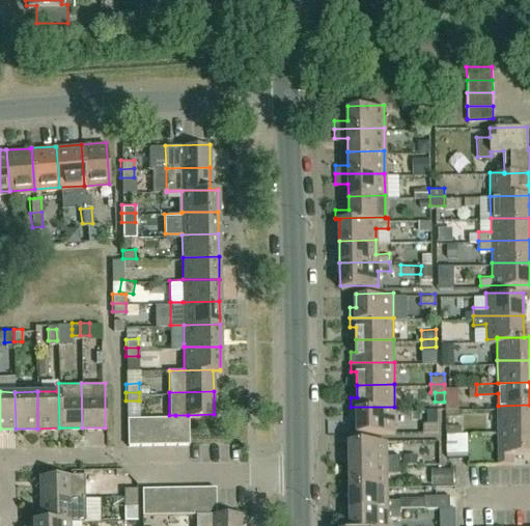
[(498,428),(529,427),(529,405),(498,406),(498,428)]
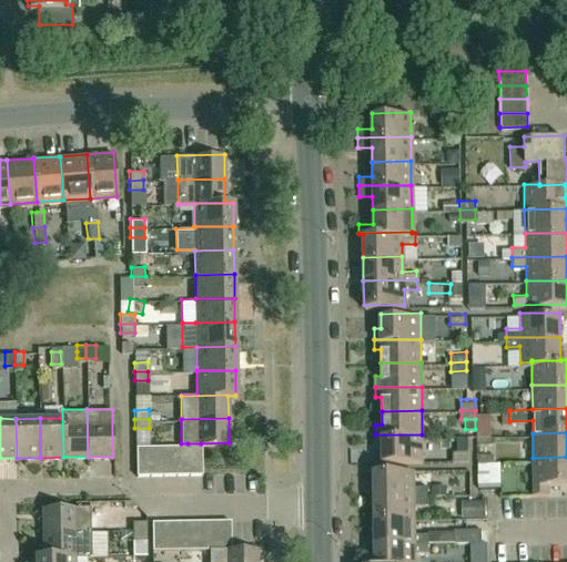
[(422,435),(375,435),(375,446),(382,446),(382,460),(422,459),(422,435)]
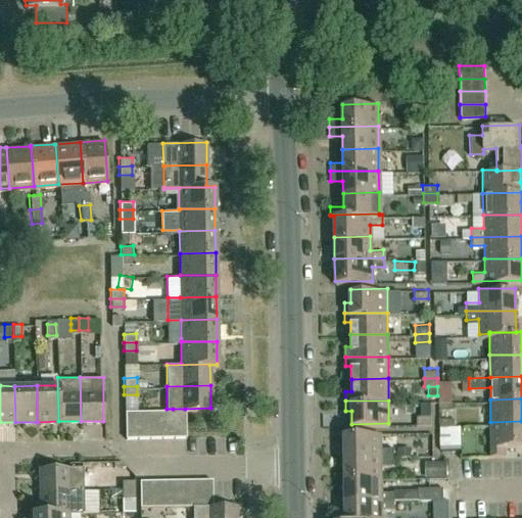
[(149,435),(149,409),(137,410),(137,435),(149,435)]
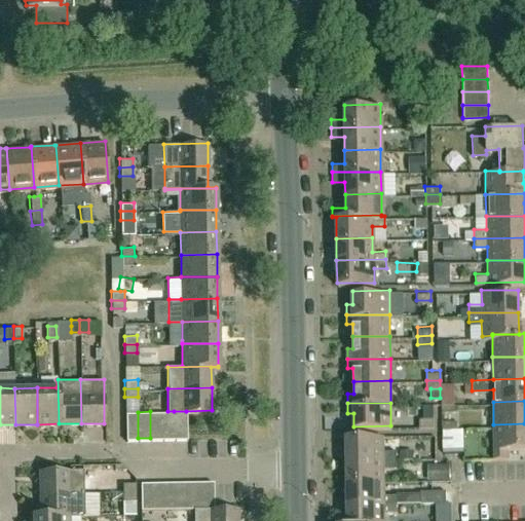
[(162,411),(150,411),(150,438),(162,437),(162,411)]
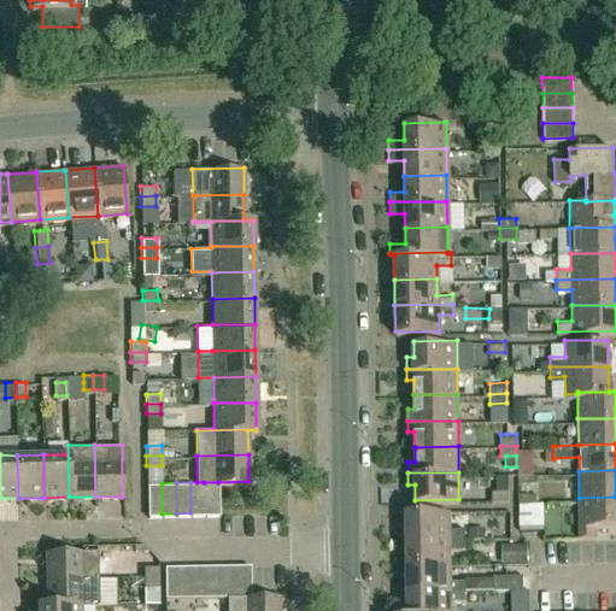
[(204,482),(197,482),(191,482),(191,512),(205,512),(204,482)]
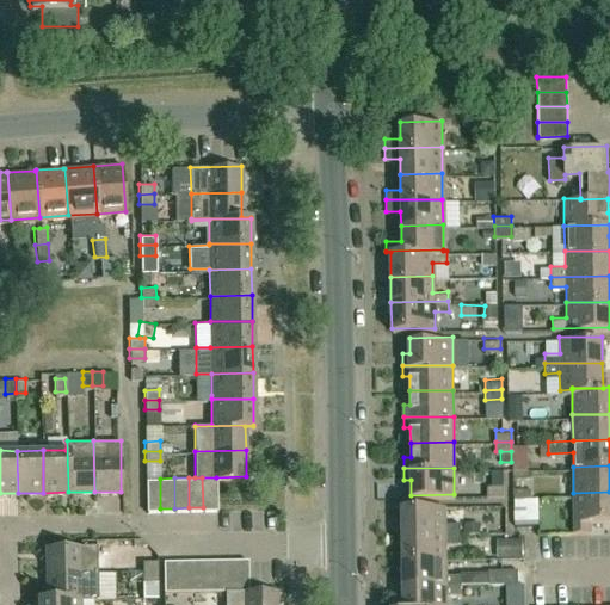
[(203,507),(217,507),(216,477),(202,477),(203,507)]
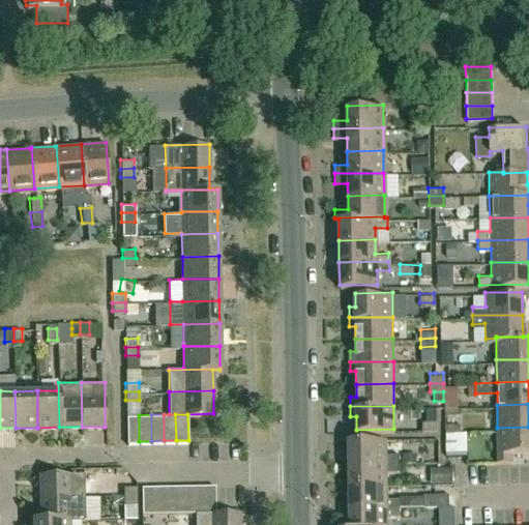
[(139,415),(126,415),(127,441),(139,441),(139,415)]
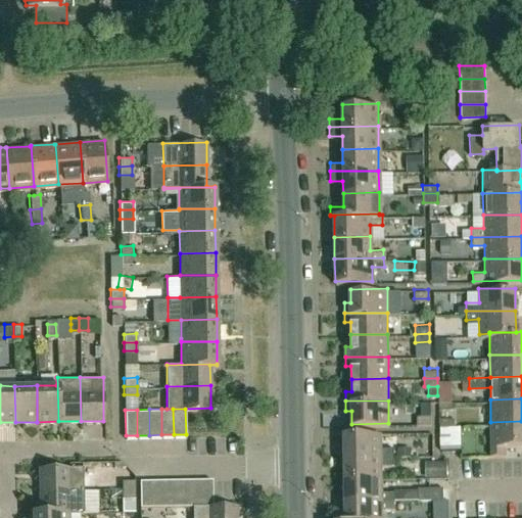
[(430,423),(430,414),(416,414),(416,423),(430,423)]
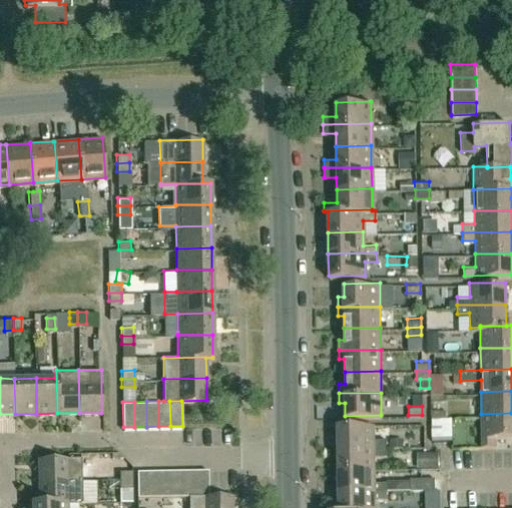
[(481,445),(495,445),(495,437),(511,436),(511,413),(481,414),(481,445)]
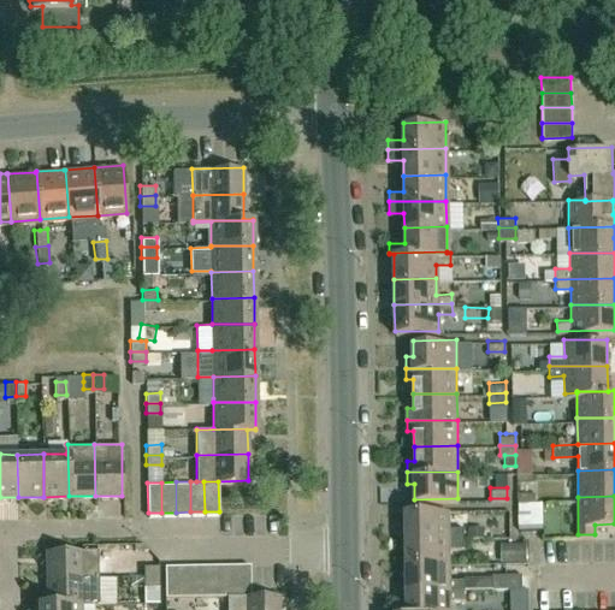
[(530,502),(528,525),(554,525),(555,502),(530,502)]
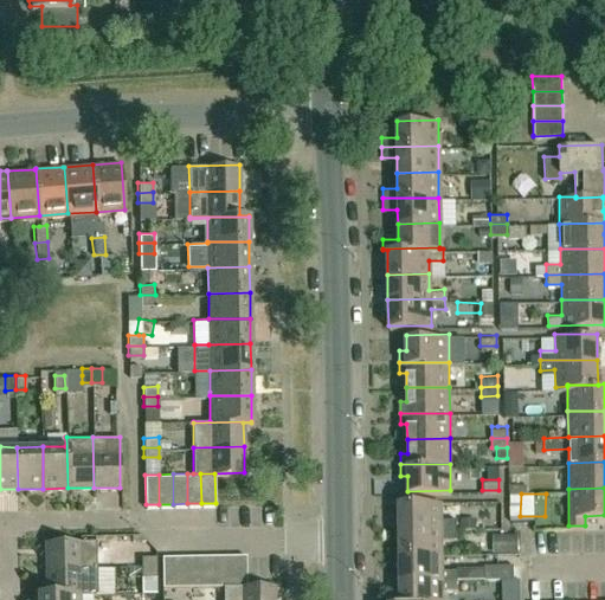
[(399,501),(399,527),(456,526),(456,516),(442,516),(441,500),(399,501)]
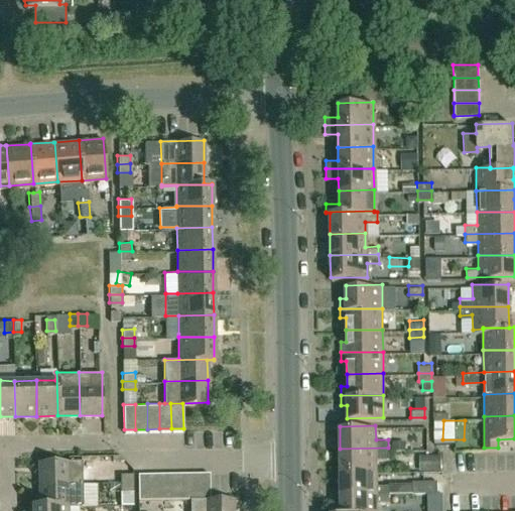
[(340,471),(376,470),(376,457),(388,457),(388,448),(340,449),(340,471)]
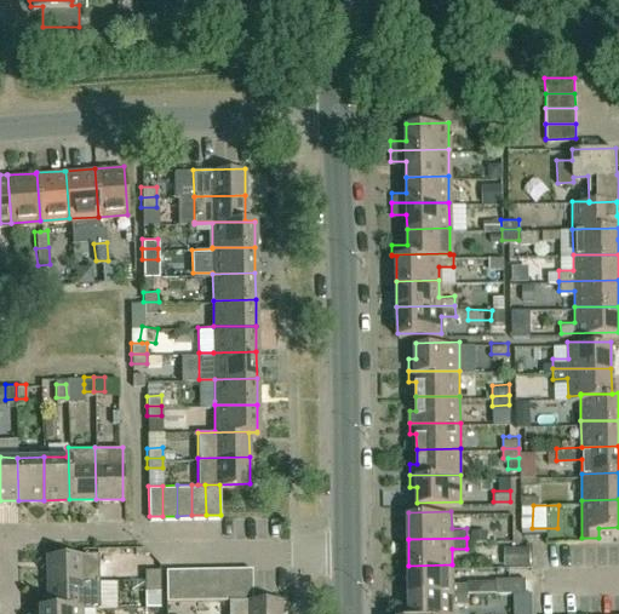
[(97,552),(45,554),(45,580),(97,579),(97,552)]
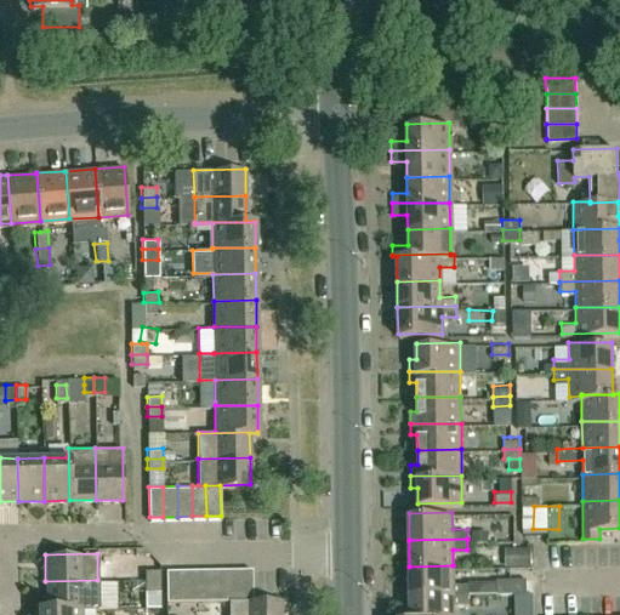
[(409,567),(410,592),(468,592),(468,581),(454,581),(453,565),(409,567)]
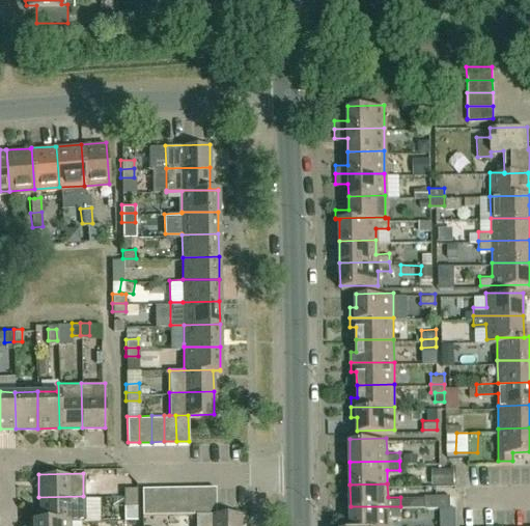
[(136,495),(136,486),(122,486),(123,496),(136,495)]
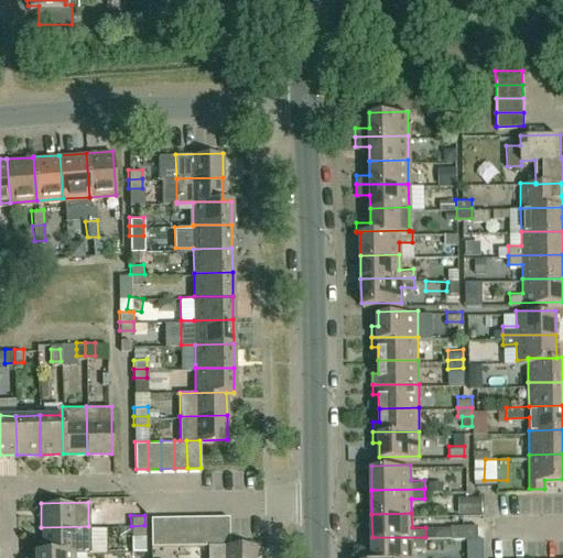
[(176,515),(163,516),(163,545),(176,544),(176,515)]
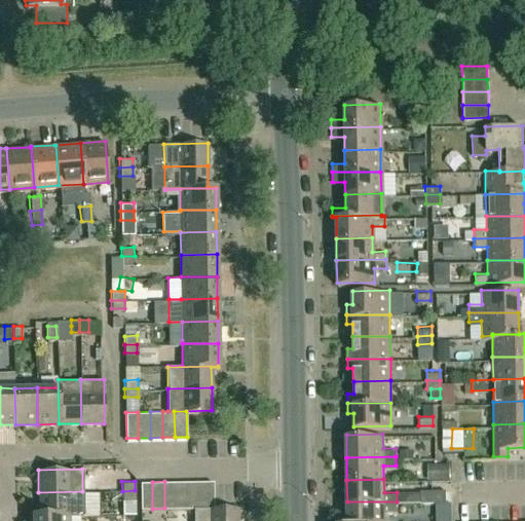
[(177,508),(177,481),(164,481),(164,508),(177,508)]
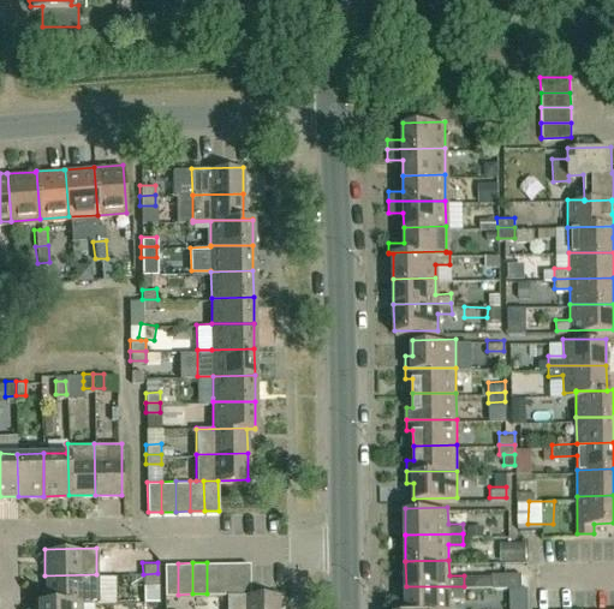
[(221,593),(220,562),(207,562),(207,593),(221,593)]
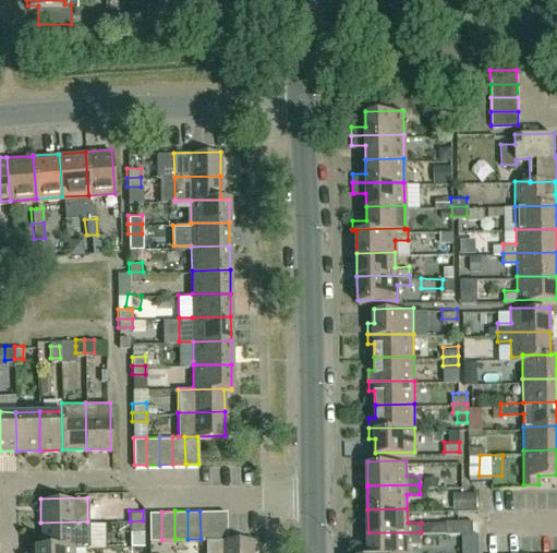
[(214,539),(213,511),(200,511),(201,539),(206,539),(214,539)]
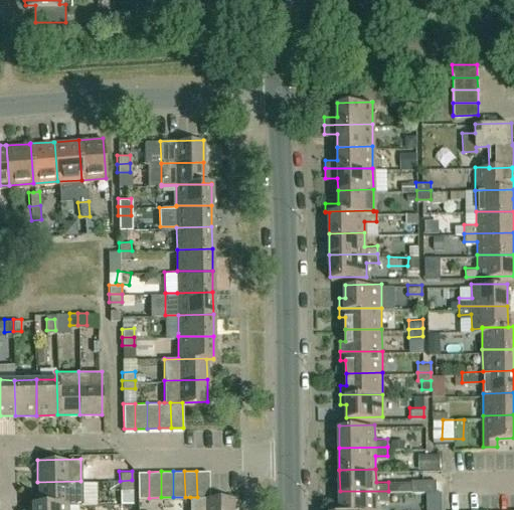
[(197,497),(209,497),(208,471),(196,471),(197,497)]
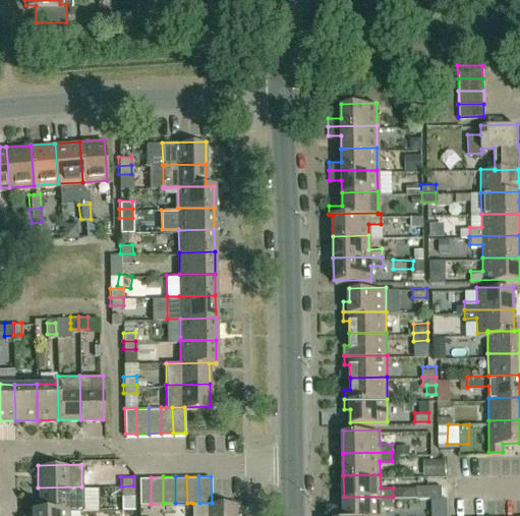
[(151,477),(138,477),(138,504),(151,504),(151,477)]
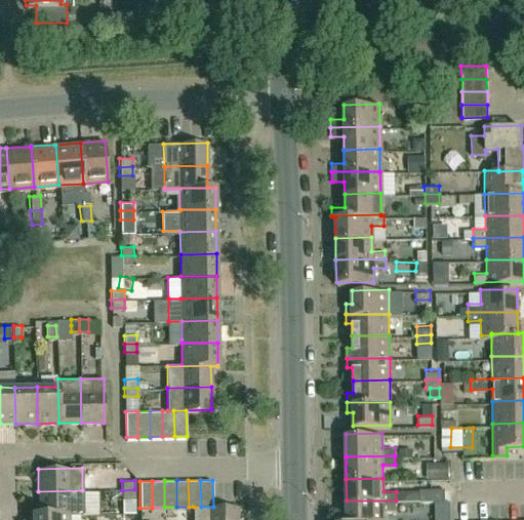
[(418,501),(444,501),(445,488),(418,488),(418,501)]
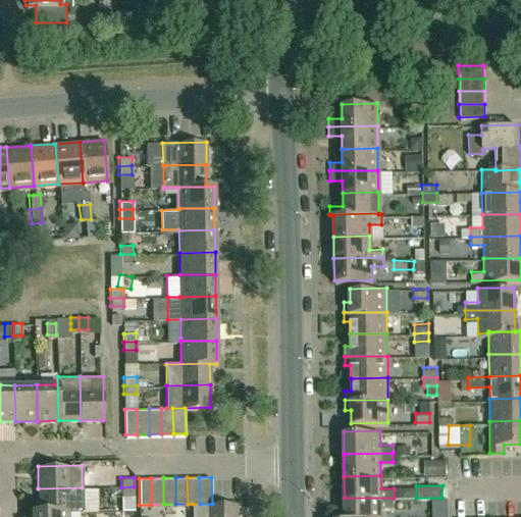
[(134,496),(134,486),(121,487),(121,496),(134,496)]
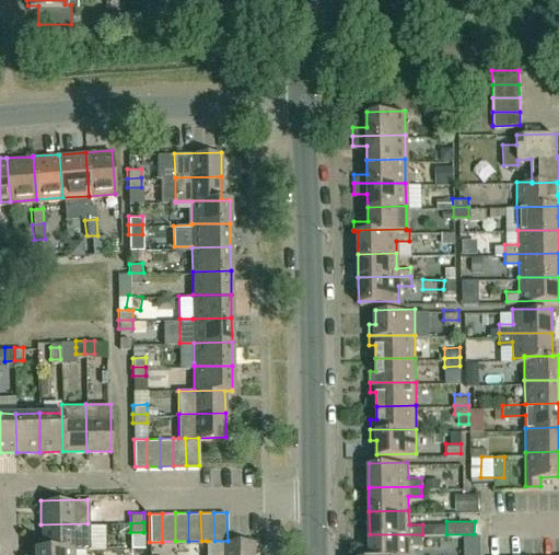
[(88,523),(41,524),(42,547),(34,547),(34,548),(89,547),(88,523)]
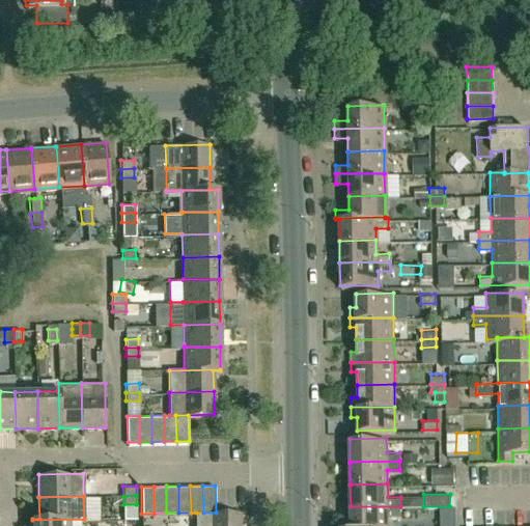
[(387,525),(388,516),(400,515),(400,506),(351,506),(351,525),(387,525)]
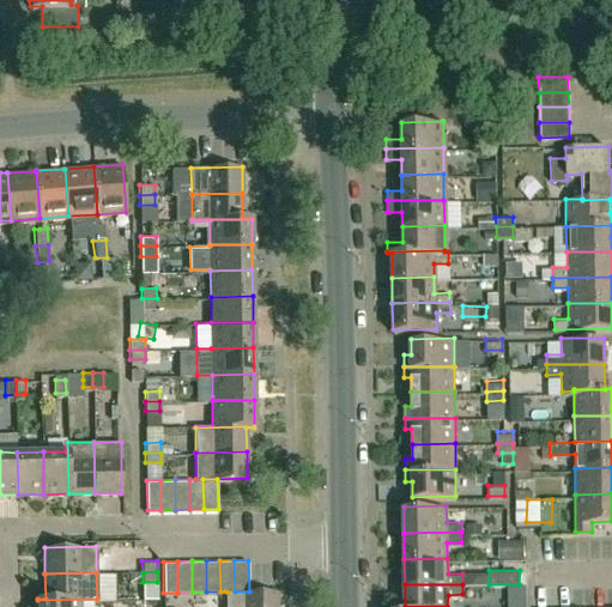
[(235,592),(226,592),(226,606),(276,606),(276,590),(249,592),(235,592)]
